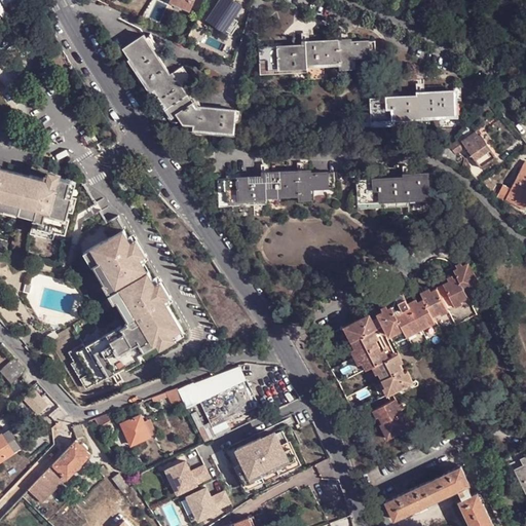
[(190,11),(195,0),(172,0),(171,2),(190,11)]
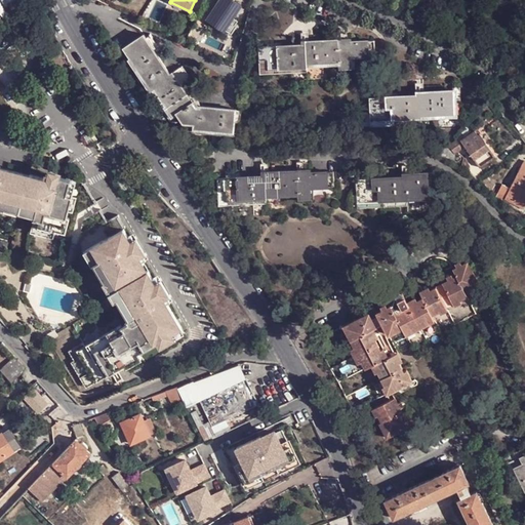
[(230,0),(221,0),(209,19),(232,35),(238,26),(236,25),(239,22),(234,17),(235,15),(237,16),(243,7),(234,1),(233,2),(230,0)]
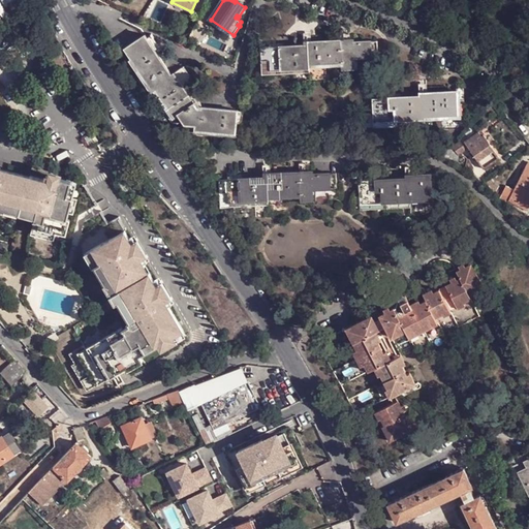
[(125,49),(154,91),(157,89),(175,117),(179,115),(186,124),(196,125),(195,130),(236,133),(238,110),(203,105),(203,109),(197,109),(183,86),(192,80),(184,66),(173,74),(145,35),(125,49)]
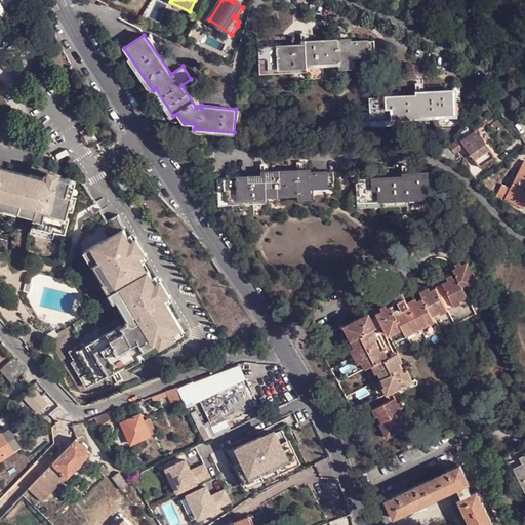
[(267,71),(308,69),(308,65),(319,65),(319,62),(338,62),(338,68),(353,68),(352,56),(375,55),(375,41),(337,42),(338,39),(309,41),(309,44),(258,46),(258,58),(267,58),(267,71)]
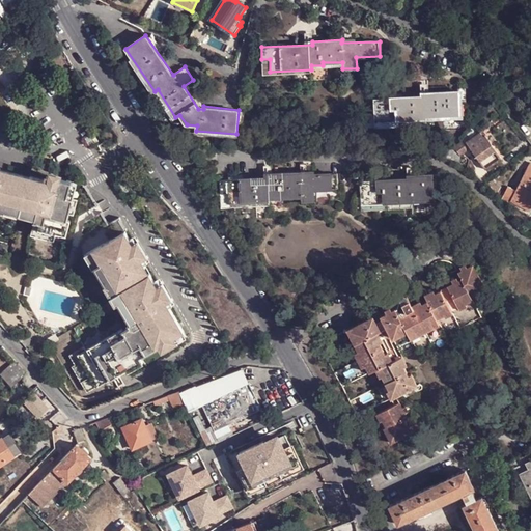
[(374,122),(426,120),(426,116),(459,115),(458,91),(427,92),(427,95),(373,98),(374,122)]
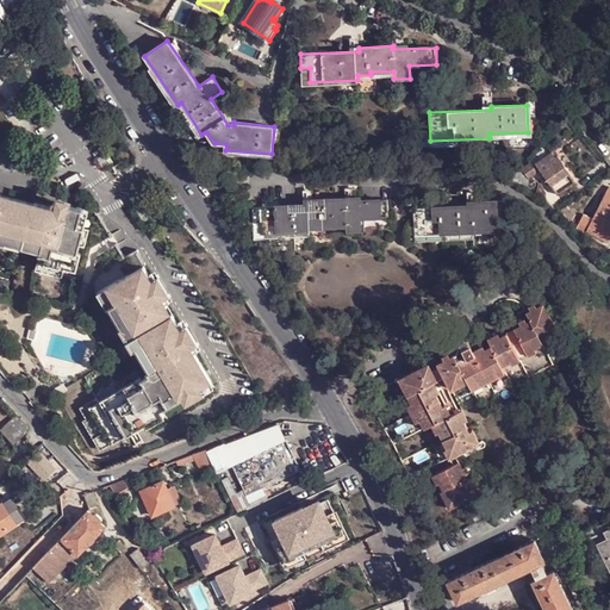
[(555,149),(552,151),(564,167),(566,166),(555,149)]
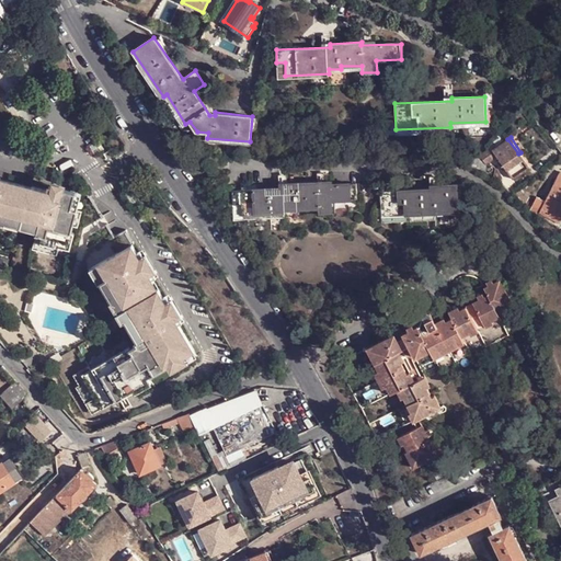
[(507,139),(493,149),(513,179),(530,165),(521,152),(518,153),(507,139)]
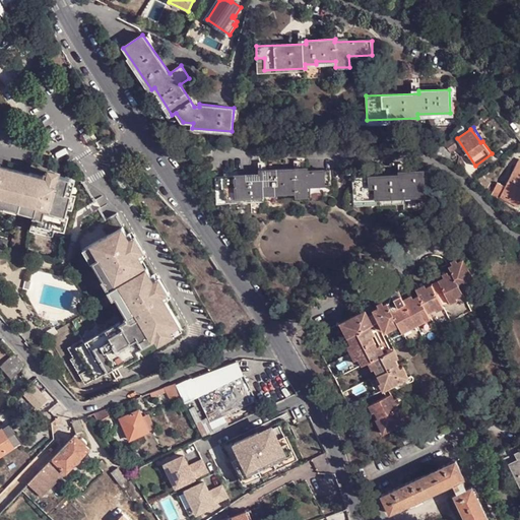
[(454,151),(460,147),(454,140),(448,144),(454,151)]
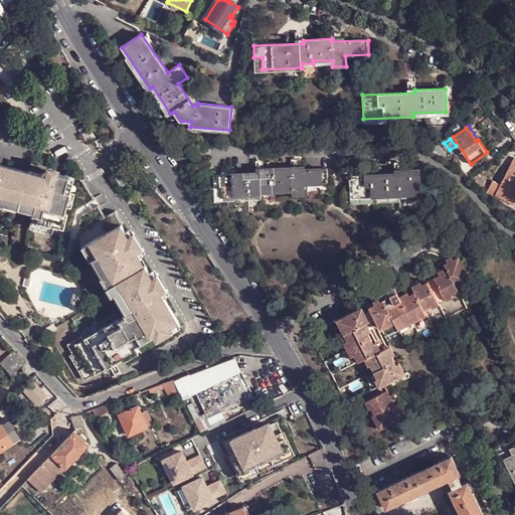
[(496,193),(514,202),(514,199),(514,156),(514,155),(499,186),(492,182),(486,194),(494,197),(496,193)]
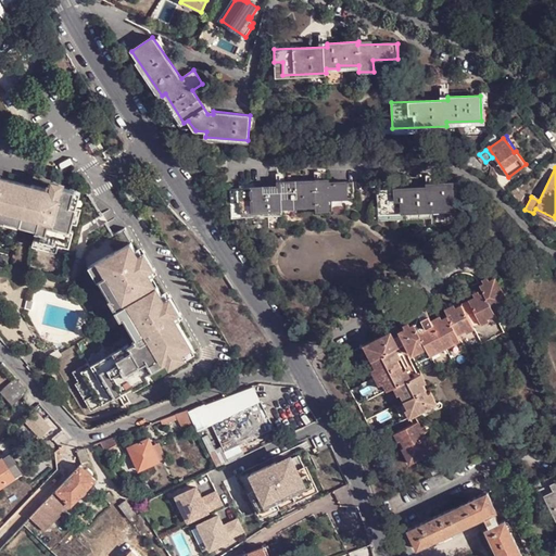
[(0,212),(37,223),(35,229),(34,231),(40,234),(38,240),(55,244),(66,248),(71,230),(68,229),(74,207),(67,205),(72,190),(59,187),(58,191),(45,188),(28,184),(27,186),(0,177),(0,212)]
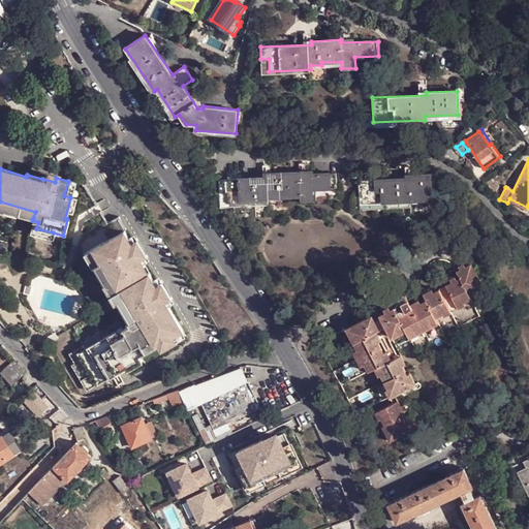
[(337,188),(337,174),(300,175),(300,173),(284,173),(282,173),(270,174),(270,177),(219,180),(219,192),(228,191),(228,204),(268,201),(268,198),(280,198),(280,196),(300,195),(300,203),(313,203),(312,189),(337,188)]
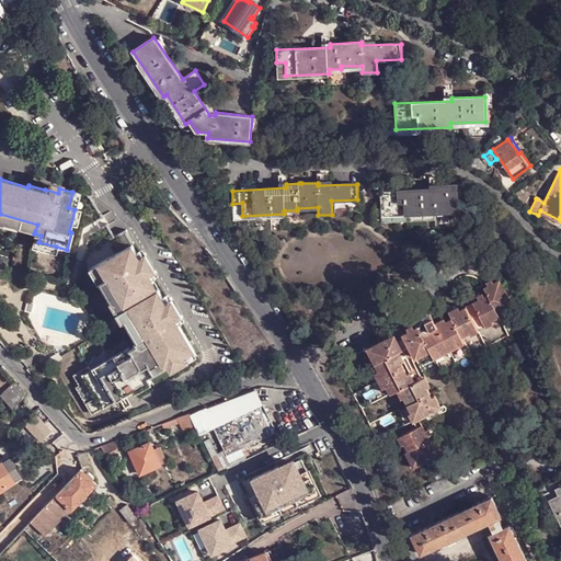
[(380,216),(435,215),(435,210),(458,209),(457,184),(437,185),(437,189),(379,191),(380,216)]
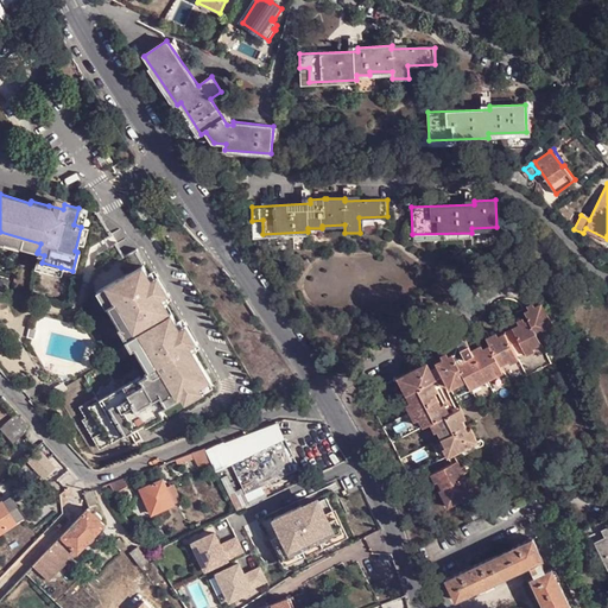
[(40,244),(0,232),(0,240),(38,251),(40,244)]
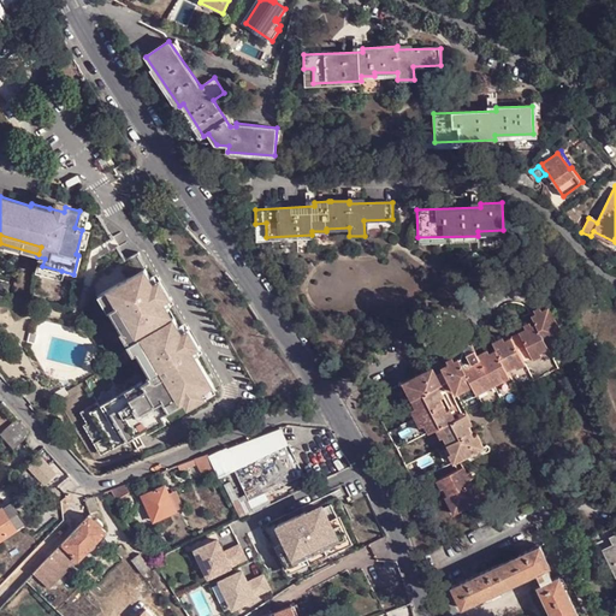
[(45,259),(37,256),(34,273),(59,279),(61,271),(42,266),(45,259)]
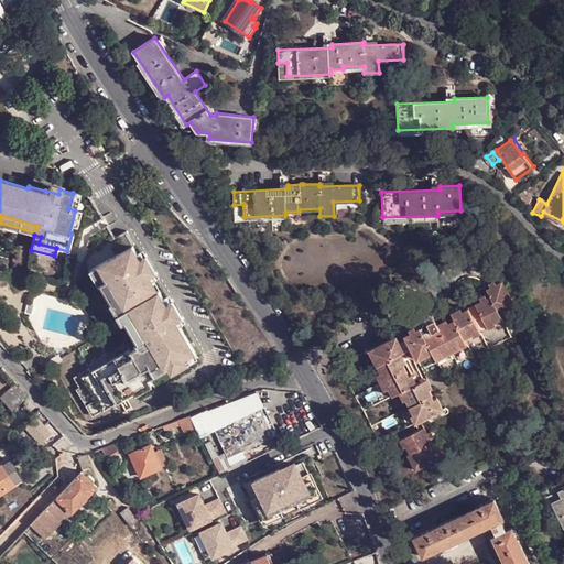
[(136,257),(130,247),(94,268),(102,282),(105,281),(122,310),(125,310),(142,339),(137,343),(134,345),(136,347),(129,351),(128,349),(89,372),(87,369),(72,378),(77,388),(74,390),(87,411),(106,400),(109,405),(132,391),(131,389),(147,379),(142,369),(149,366),(151,370),(164,361),(167,367),(193,351),(176,322),(163,302),(149,278),(136,257)]
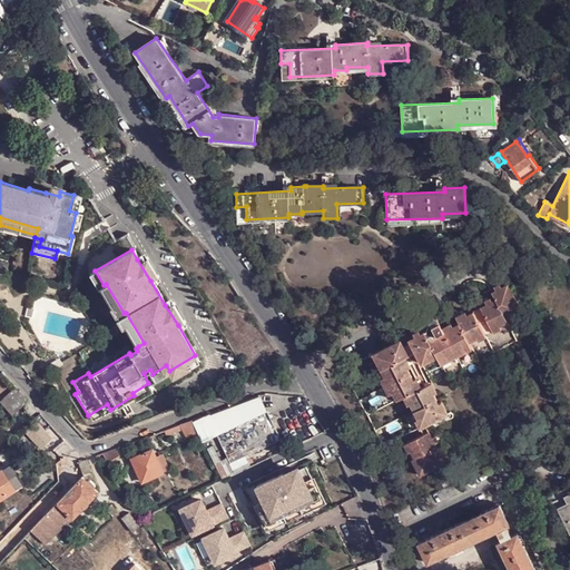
[(144,256),(137,259),(150,281),(156,277),(144,256)]
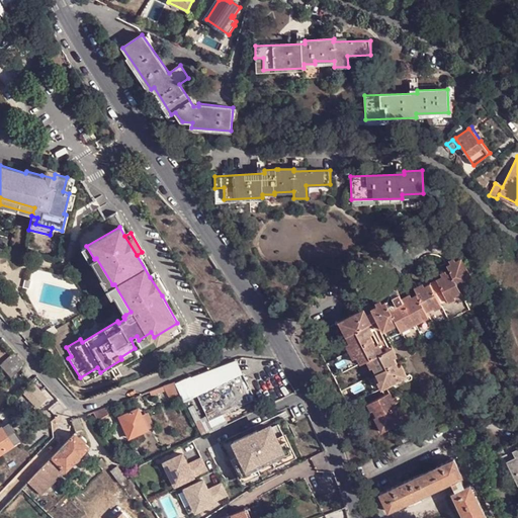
[(94,259),(86,246),(81,249),(89,263),(91,262),(94,259)]
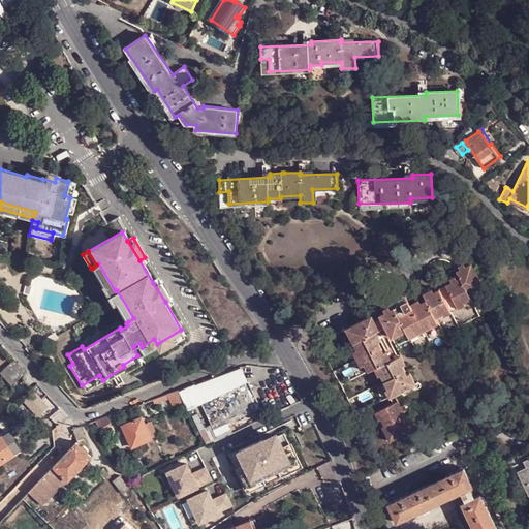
[(477,289),(485,286),(473,262),(467,265),(465,262),(461,265),(462,269),(458,271),(462,276),(459,278),(456,276),(452,278),(453,281),(447,284),(460,308),(467,304),(467,302),(473,299),(470,291),(475,288),(477,289)]
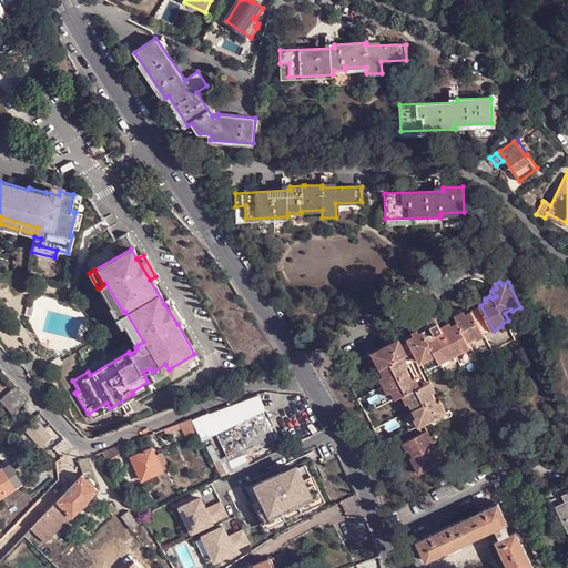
[(103,284),(100,287),(118,316),(119,315),(123,312),(105,283),(103,284)]
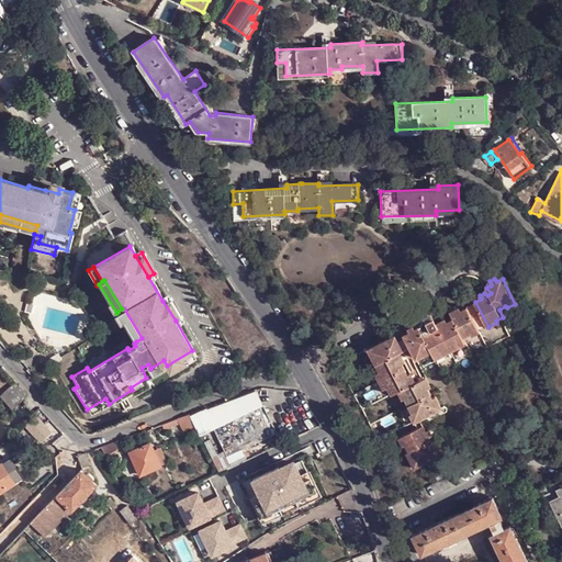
[(168,298),(163,301),(176,321),(181,317),(168,298)]
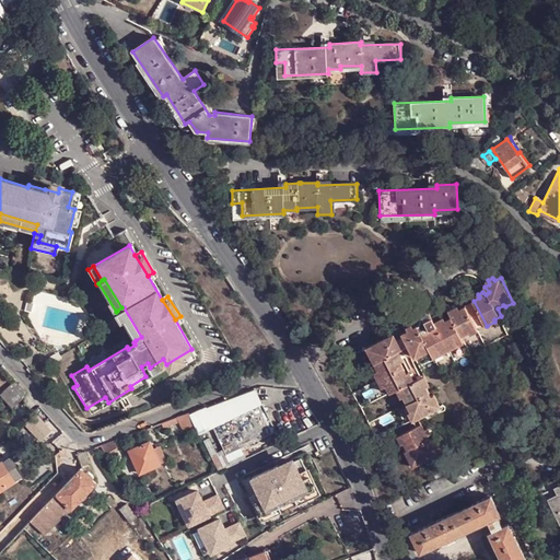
[(418,380),(428,375),(524,326),(513,303),(505,306),(503,305),(498,308),(501,316),(494,319),(494,322),(487,326),(474,301),(467,304),(480,329),(473,334),(470,331),(464,336),(466,341),(436,357),(432,349),(417,357),(404,333),(398,335),(405,349),(403,351),(406,359),(404,361),(409,372),(412,371),(418,380)]
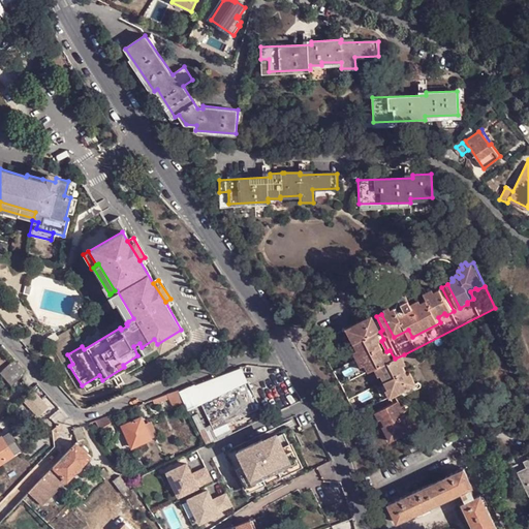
[(454,311),(441,287),(435,290),(433,287),(425,292),(427,298),(423,301),(421,299),(412,302),(408,293),(405,292),(401,294),(400,297),(401,298),(398,306),(396,306),(393,308),(391,305),(385,308),(386,310),(381,314),(394,337),(408,330),(412,337),(440,322),(438,317),(444,313),(446,315),(454,311)]
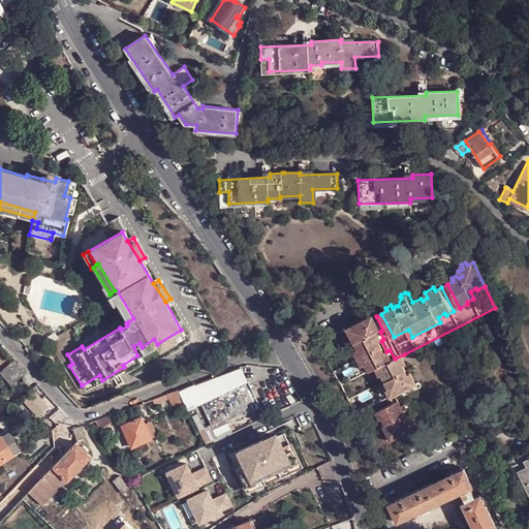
[(115,290),(111,293),(128,321),(133,318),(117,290),(115,290)]
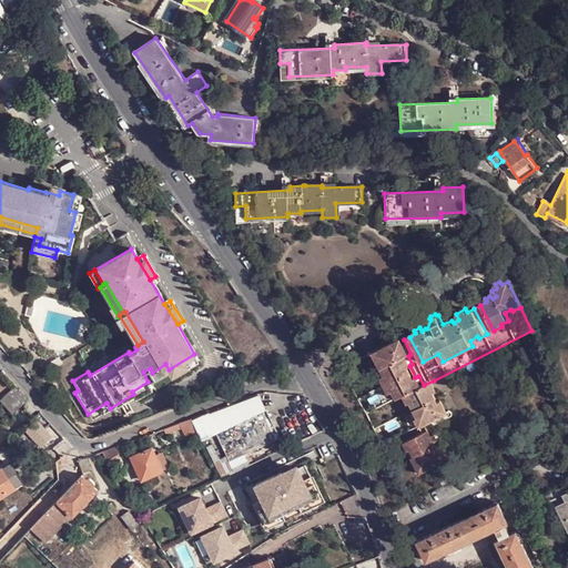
[(416,418),(421,426),(449,411),(444,399),(439,401),(436,392),(438,389),(434,381),(424,385),(418,376),(415,377),(409,366),(412,364),(408,356),(411,354),(404,340),(402,337),(373,352),(384,375),(381,377),(389,393),(393,392),(397,398),(404,395),(408,404),(411,403),(418,416),(416,418)]
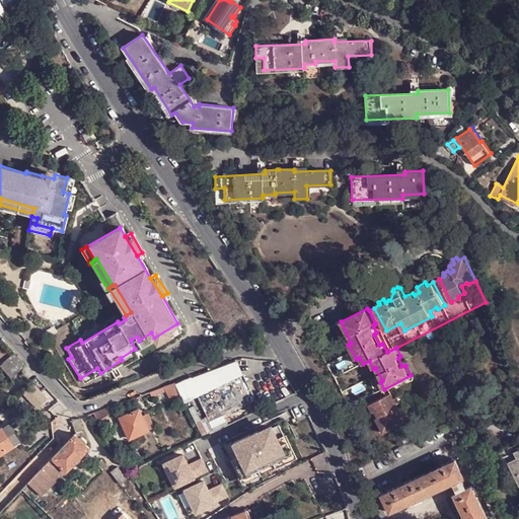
[(181,328),(177,323),(154,338),(158,343),(181,328)]
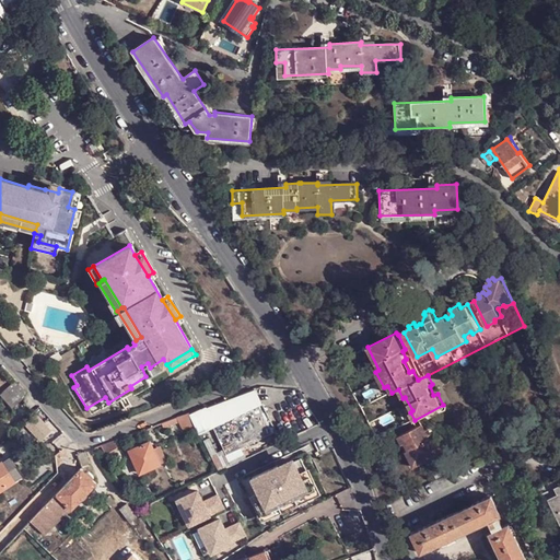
[(163,359),(150,368),(153,372),(166,364),(163,359)]
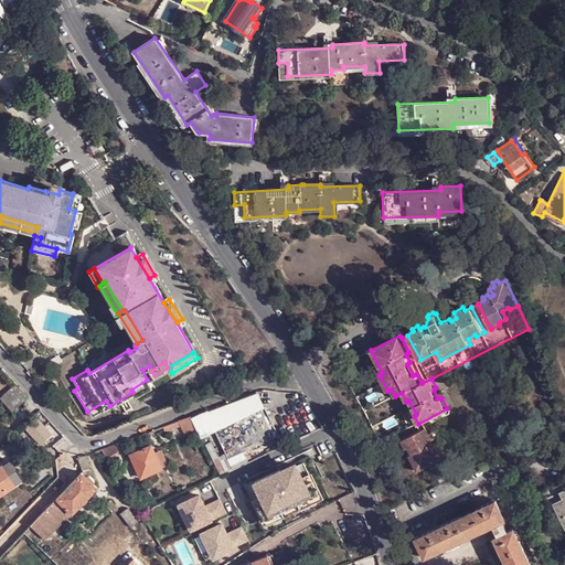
[(147,380),(131,390),(136,395),(151,386),(147,380)]
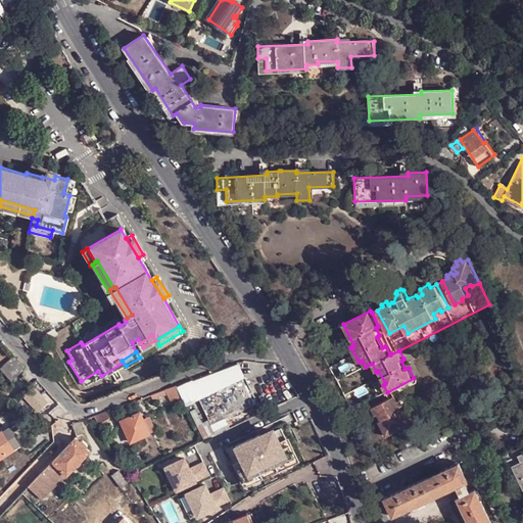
[(1,371),(11,383),(25,372),(27,367),(17,357),(1,371)]
